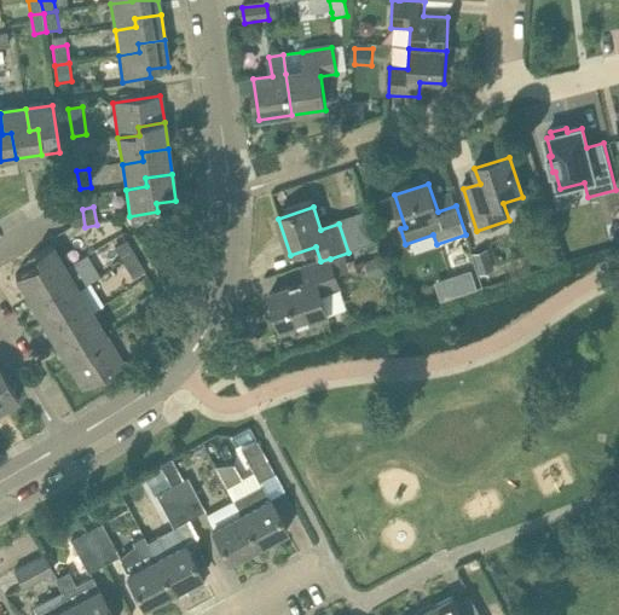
[(82,209),(70,210),(73,228),(85,227),(82,209)]
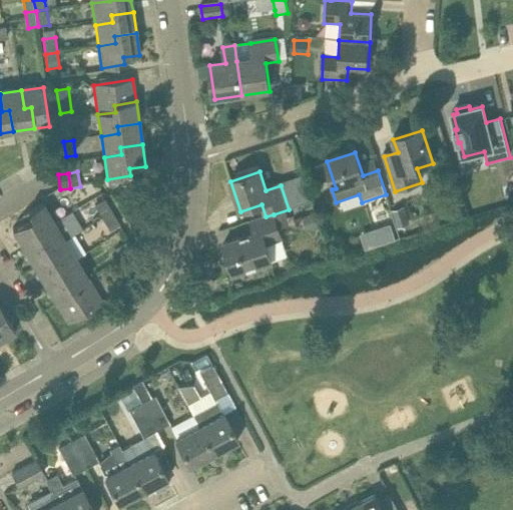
[(96,206),(104,219),(115,212),(107,199),(96,206)]
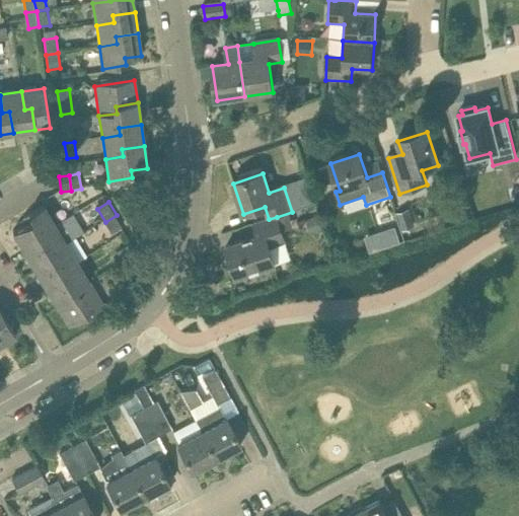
[(26,225),(13,233),(24,252),(44,241),(40,235),(55,226),(44,207),(23,219),(26,225)]
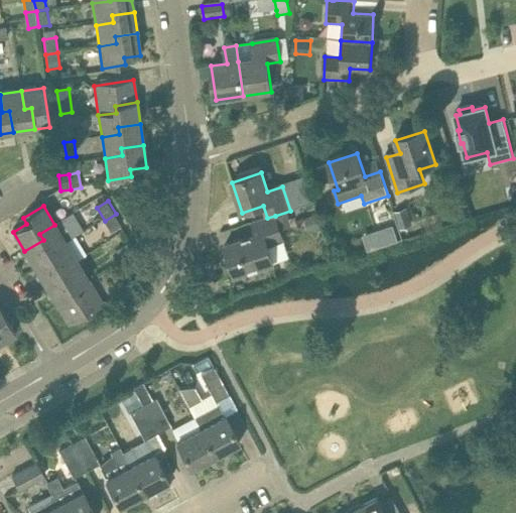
[(397,214),(406,239),(417,235),(409,210),(397,214)]
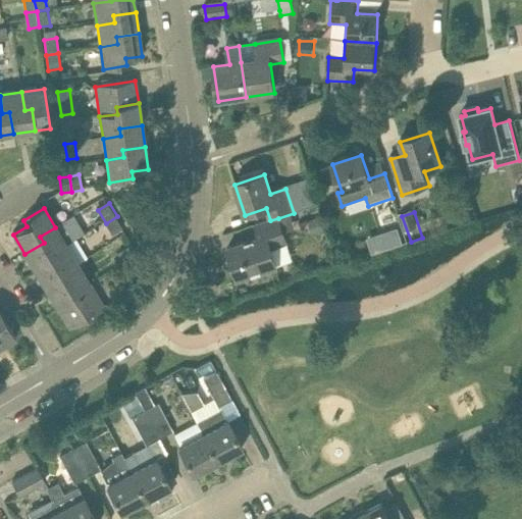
[(117,216),(106,223),(114,237),(125,229),(117,216)]
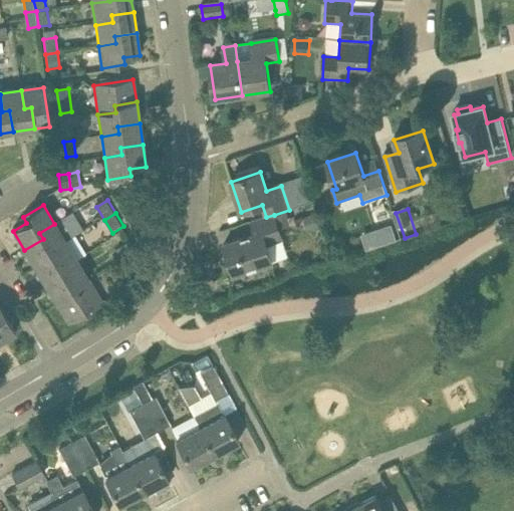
[(274,215),(266,217),(251,222),(256,235),(225,245),(235,276),(276,263),(269,241),(282,237),(274,215)]
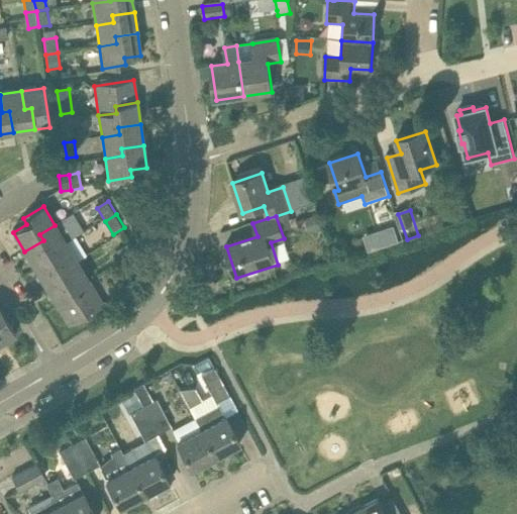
[(307,220),(311,234),(323,229),(318,216),(307,220)]
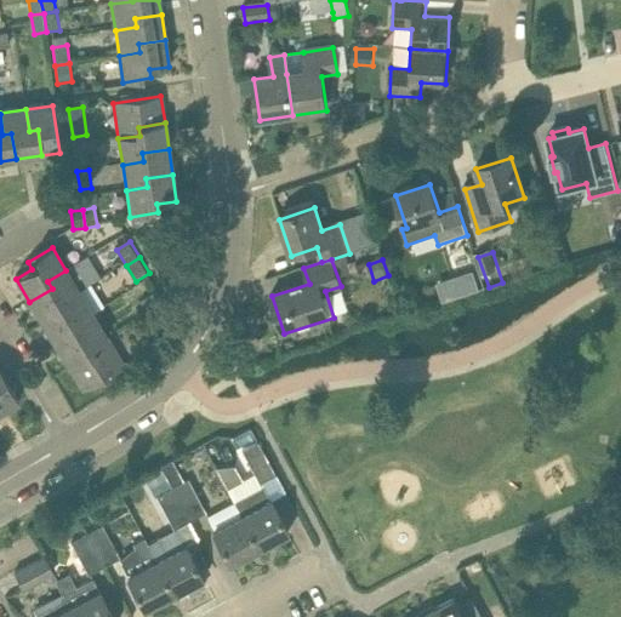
[(52,289),(29,302),(43,325),(66,310),(61,303),(79,292),(66,270),(47,281),(52,289)]
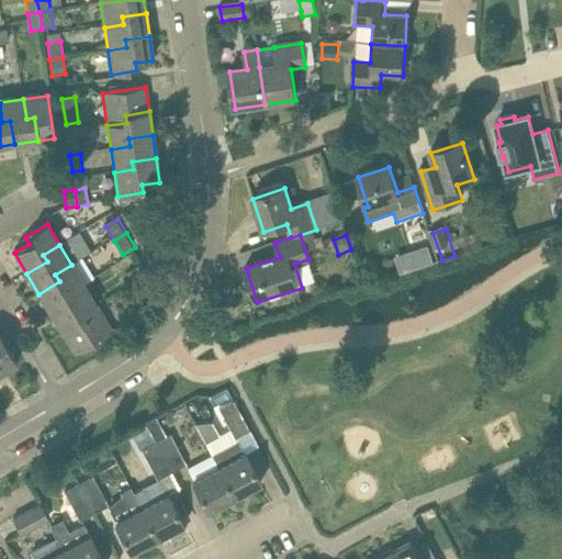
[(59,281),(38,294),(51,314),(71,302),(67,295),(83,286),(93,280),(81,259),(71,265),(55,275),(59,281)]
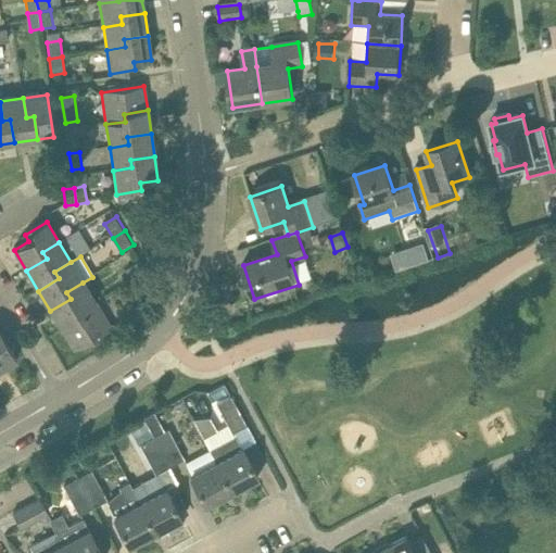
[(405,256),(392,260),(396,273),(408,268),(405,256)]
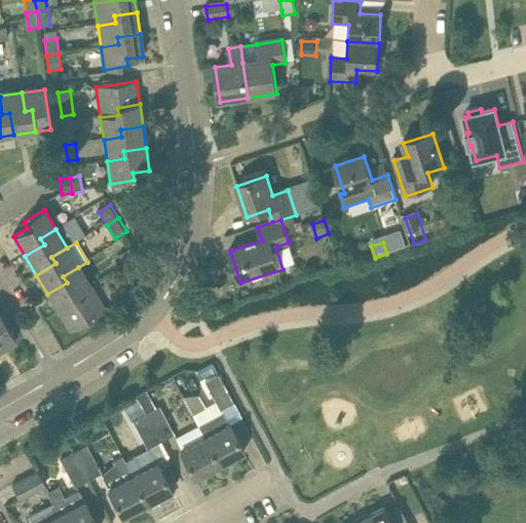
[(133,249),(119,257),(124,265),(138,258),(133,249)]
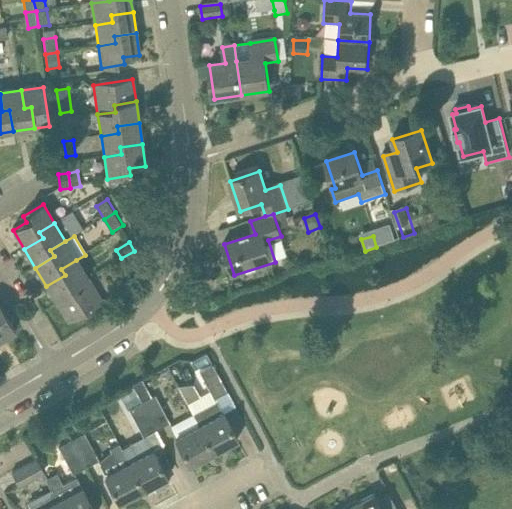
[(134,251),(121,258),(126,267),(139,259),(134,251)]
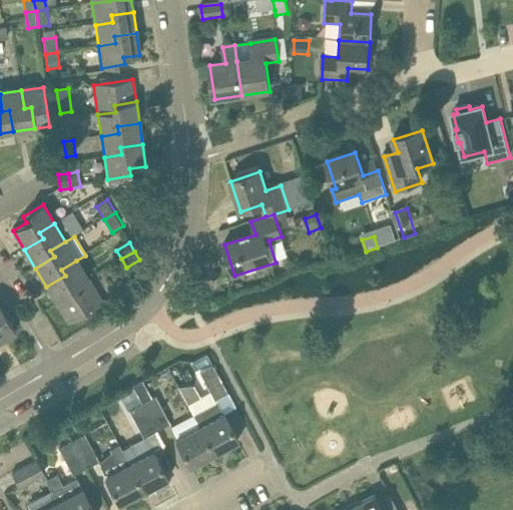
[(65,276),(46,287),(57,306),(76,294),(72,288),(88,279),(76,261),(61,270),(65,276)]
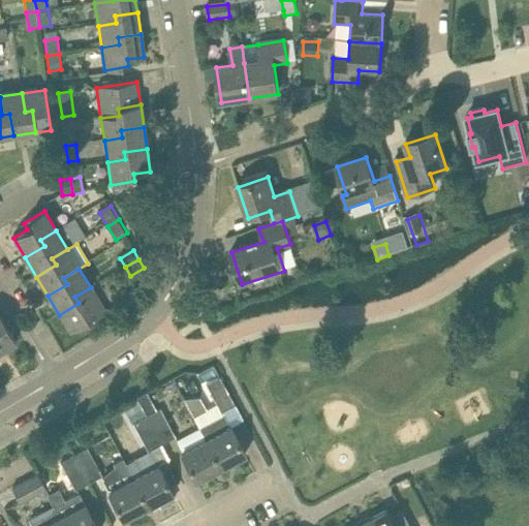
[(79,303),(59,315),(71,335),(106,313),(91,287),(74,297),(79,303)]
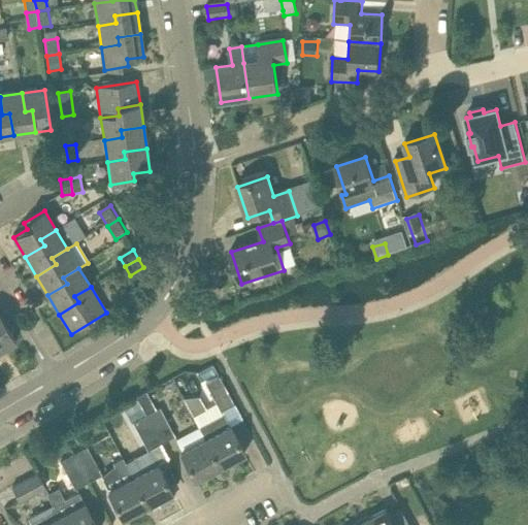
[(0,316),(0,347),(2,351),(15,342),(0,316)]
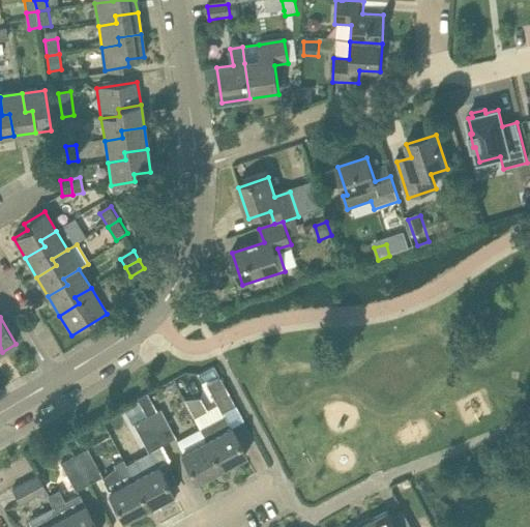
[(206,386),(217,407),(222,414),(235,407),(219,379),(206,386)]
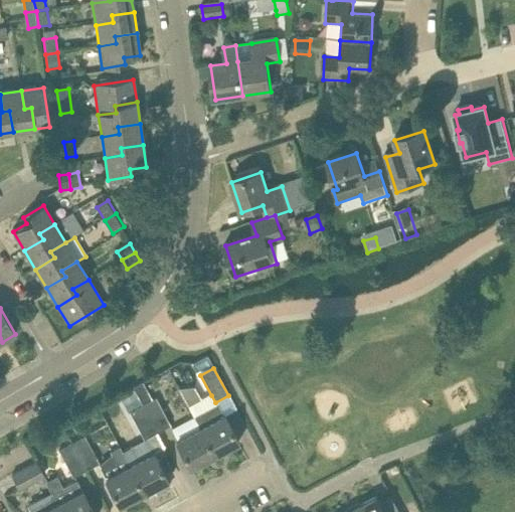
[(143,405),(152,401),(147,392),(139,396),(143,405)]
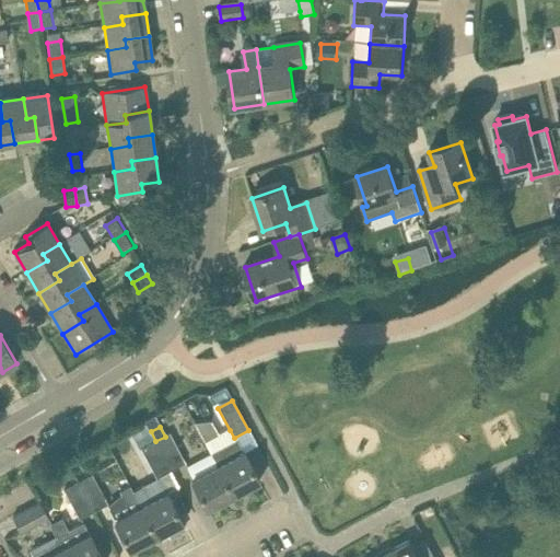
[(205,443),(211,453),(217,465),(235,497),(260,483),(244,452),(243,452),(237,441),(236,441),(234,438),(230,430),(205,443)]
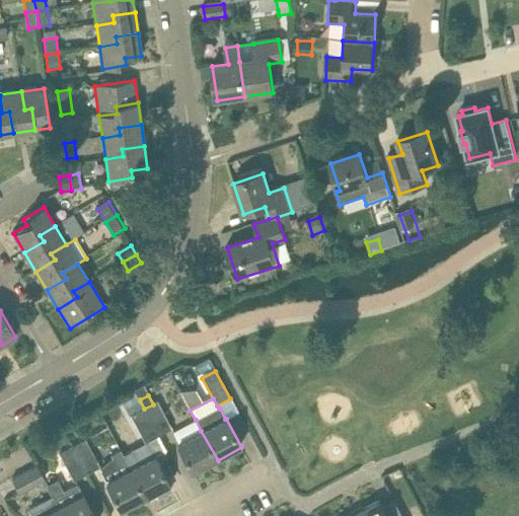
[(157,401),(144,409),(159,436),(171,429),(157,401)]
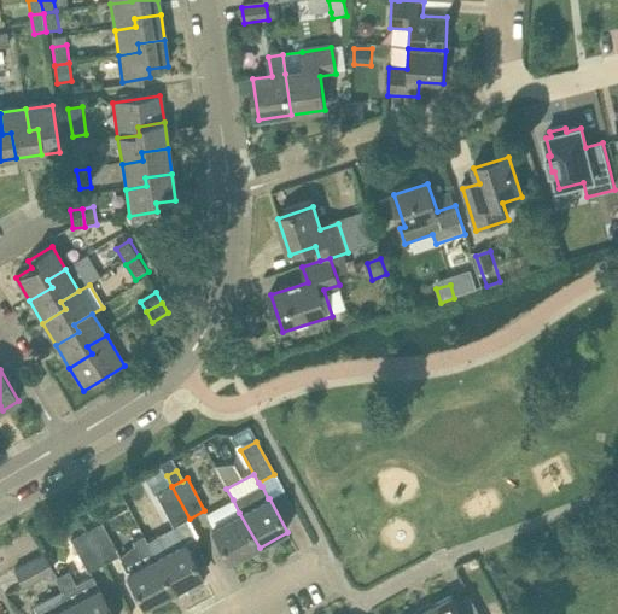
[(190,519),(172,486),(157,495),(174,527),(190,519)]
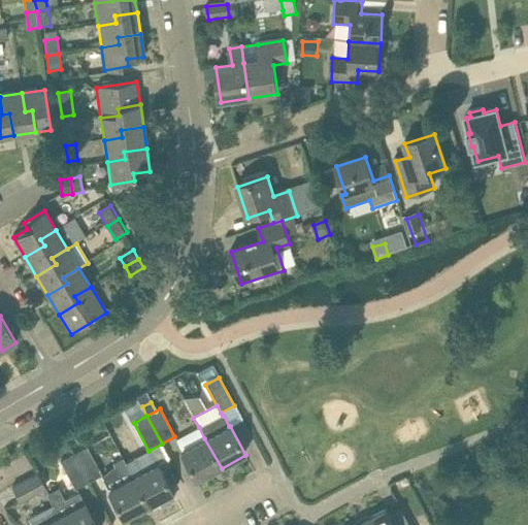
[(204,438),(199,427),(174,440),(196,482),(222,468),(204,438)]
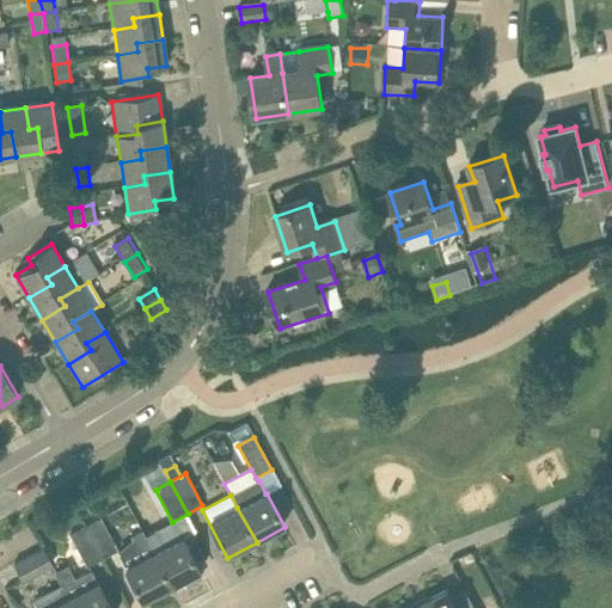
[(101,517),(85,526),(103,559),(118,551),(101,517)]
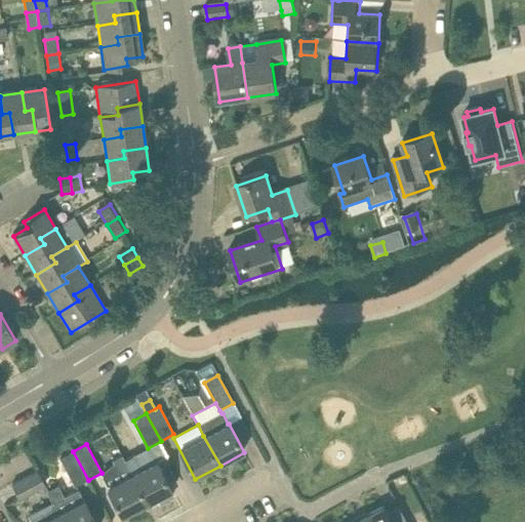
[(88,480),(73,451),(59,458),(75,487),(88,480)]
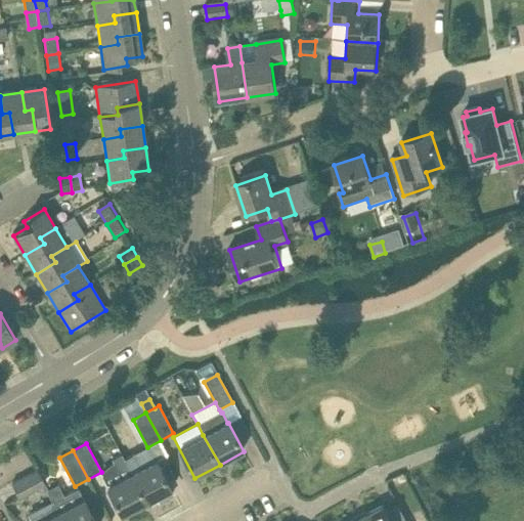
[(147,503),(171,490),(156,461),(140,469),(133,457),(125,462),(147,503)]
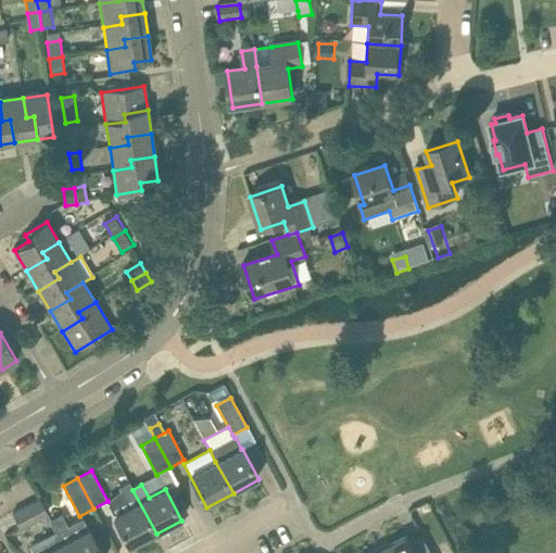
[(113,516),(129,548),(156,533),(133,490),(124,494),(126,498),(110,505),(115,515),(113,516)]
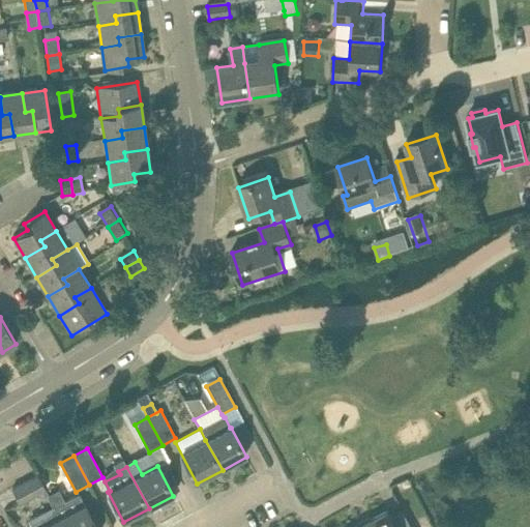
[(12,490),(21,504),(46,492),(37,476),(12,490)]
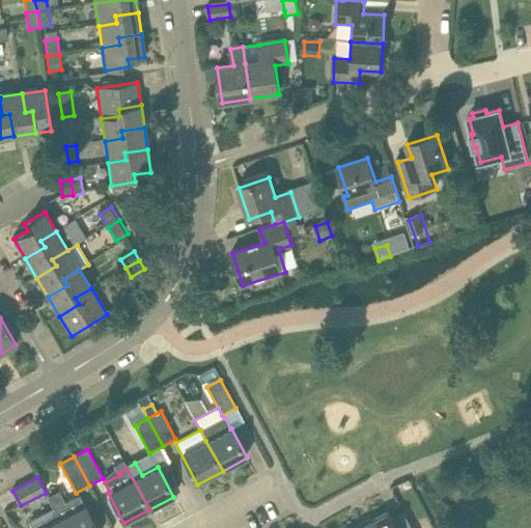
[(49,498),(63,527),(95,527),(79,496),(63,504),(58,493),(49,498)]
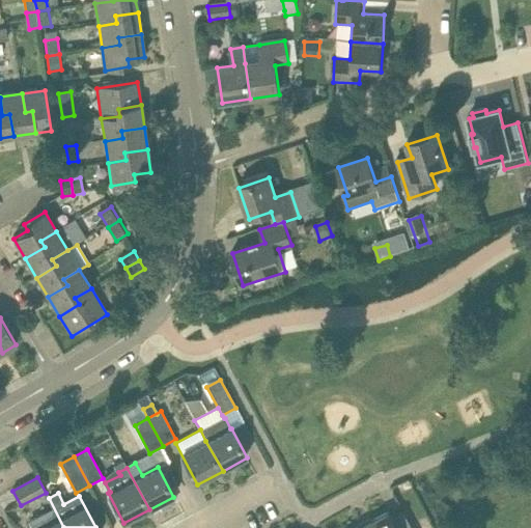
[(63,527),(54,509),(30,522),(33,527),(63,527)]
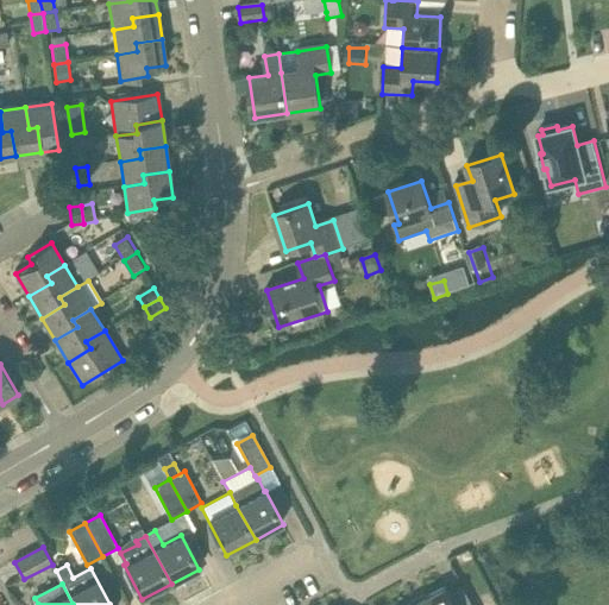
[(446,588),(418,604),(473,604),(465,588),(450,597),(446,588)]
